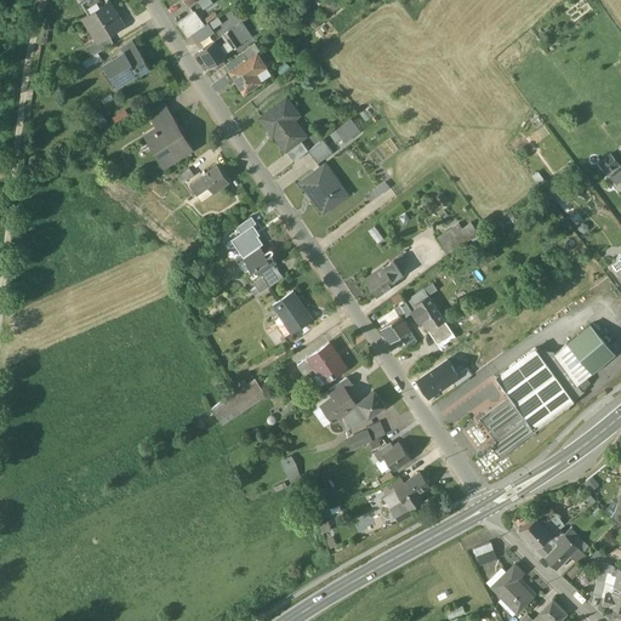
[(89,0),(83,4),(89,13),(108,1),(107,0),(89,0)]
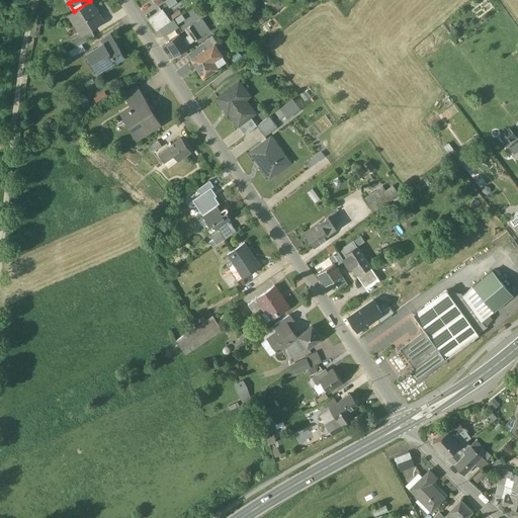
[(74,11),(70,14),(82,32),(85,30),(86,31),(90,28),(102,20),(90,1),(74,11)]
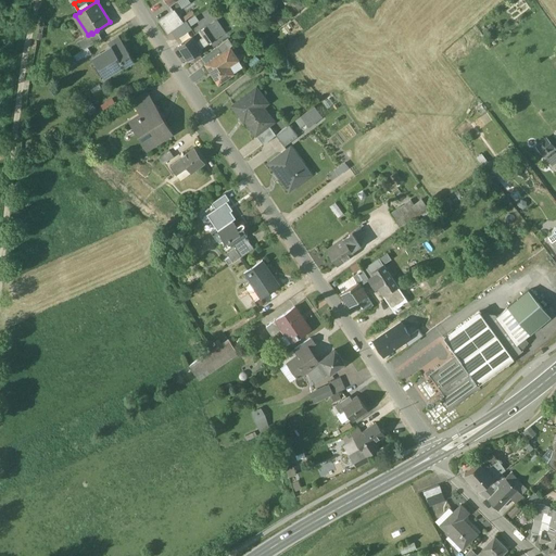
[(198,19),(193,12),(186,17),(193,28),(197,26),(200,29),(215,17),(210,10),(198,19)]
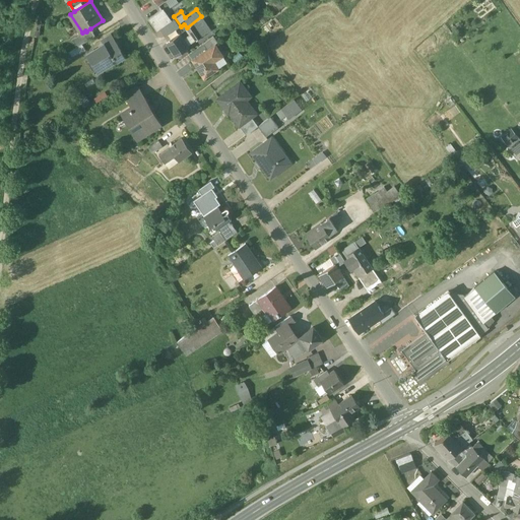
[(171,21),(163,10),(155,15),(163,26),(171,21)]
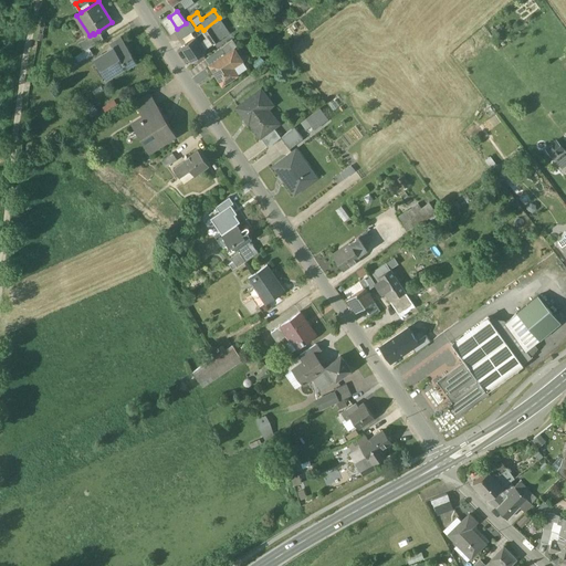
[(177,29),(169,17),(164,21),(171,33),(177,29)]
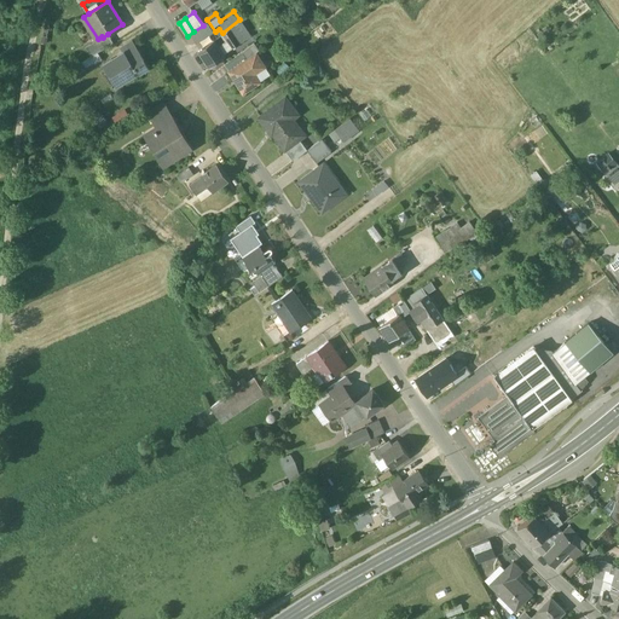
[(98,39),(86,46),(92,56),(98,51),(114,42),(108,34),(103,38),(102,36),(98,39)]
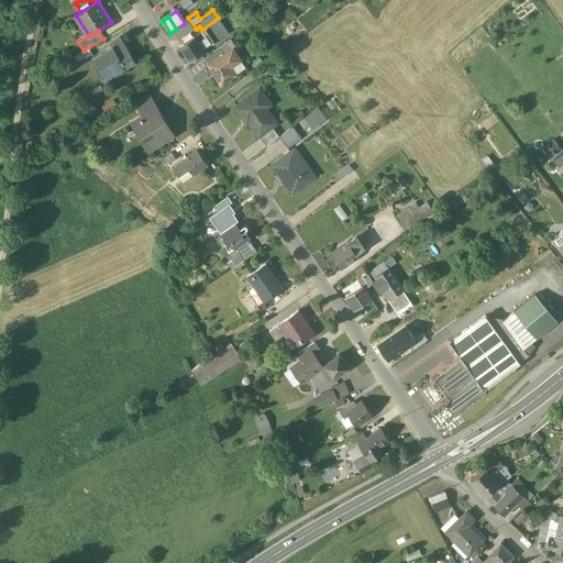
[(103,57),(97,62),(107,77),(117,70),(114,67),(123,62),(127,67),(135,62),(120,36),(110,43),(114,51),(103,57)]
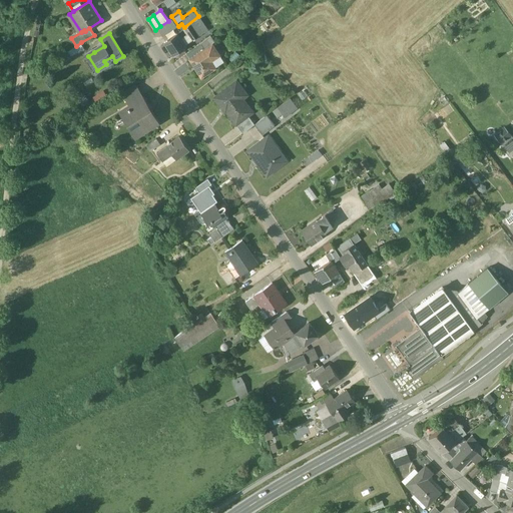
[(177,33),(164,42),(173,56),(186,47),(177,33)]
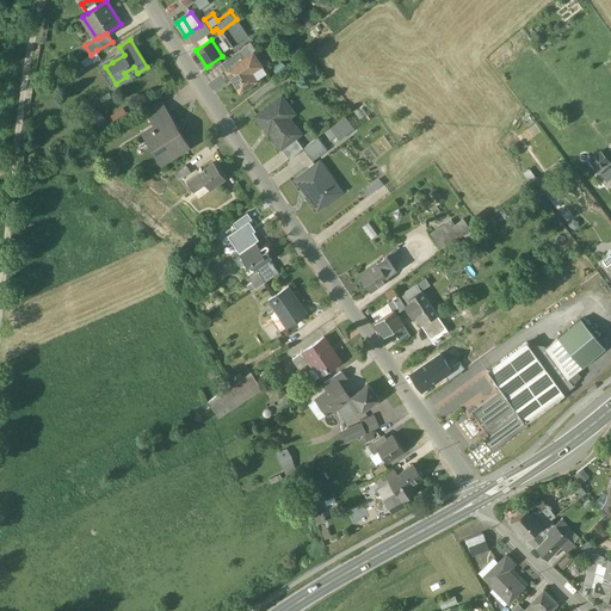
[(251,42),(239,51),(244,59),(253,53),(254,54),(257,51),(251,42)]
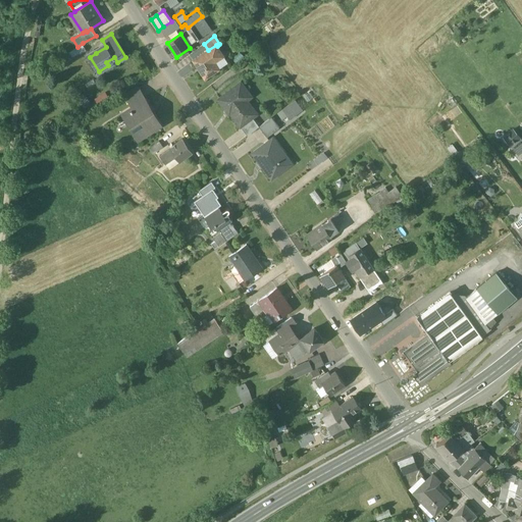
[(77,47),(68,52),(72,58),(87,50),(83,43),(77,47)]
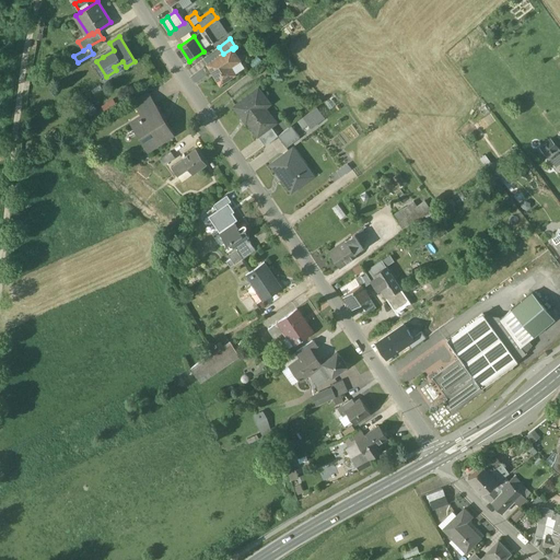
[(223,54),(207,65),(220,84),(236,73),(231,66),(240,60),(233,49),(232,48),(223,54)]
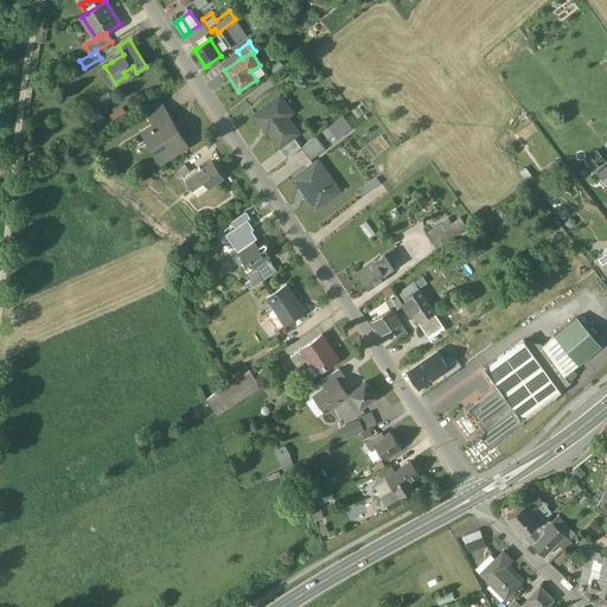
[(280,95),(254,115),(262,126),(263,125),(280,146),(294,135),(295,134),(279,113),(288,106),(280,95)]
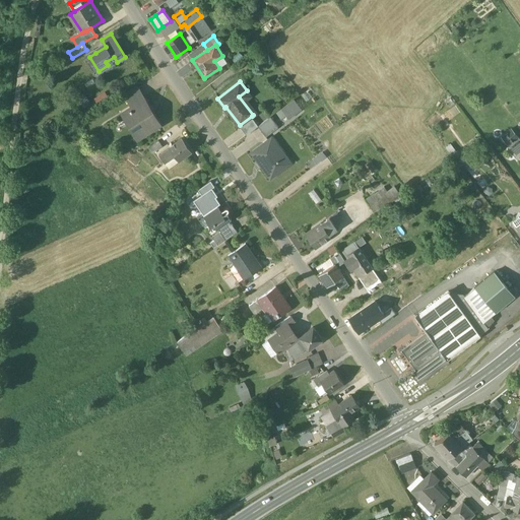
[(137,86),(125,94),(133,107),(144,99),(137,86)]
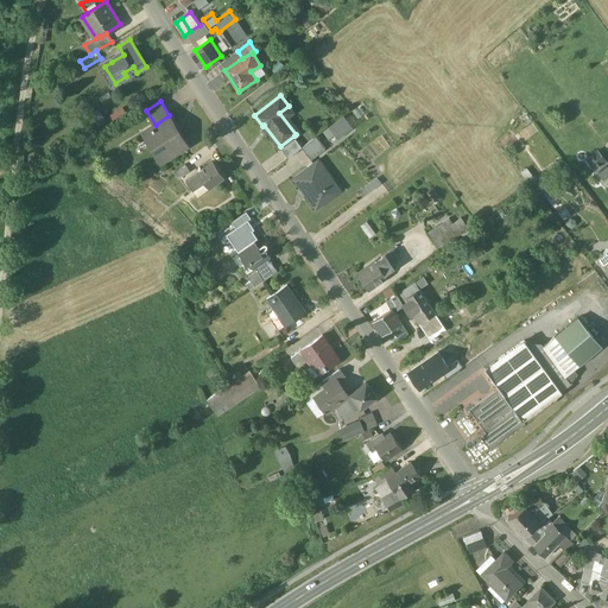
[(176,126),(170,115),(169,115),(156,125),(144,132),(160,160),(184,145),(173,127),(176,126)]
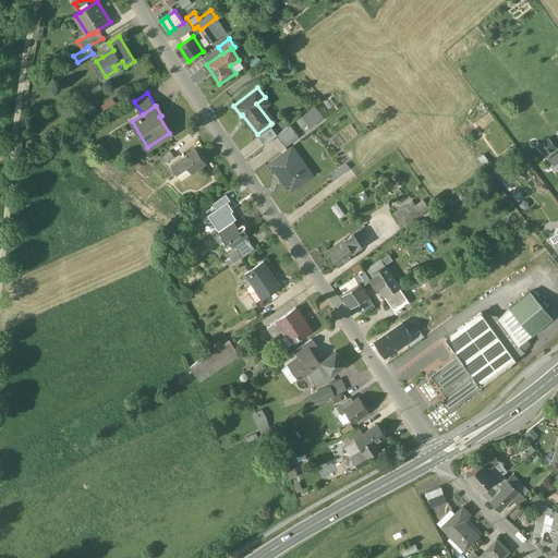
[(325,119),(315,106),(302,116),(312,128),(325,119)]
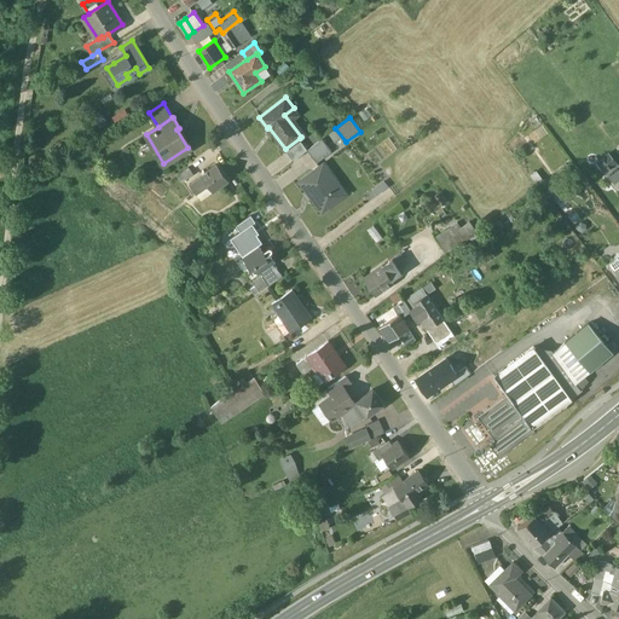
[(300,138),(285,149),(293,160),(307,149),(300,138)]
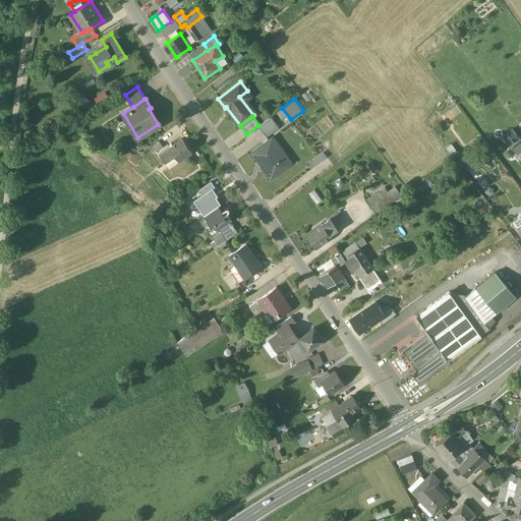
[(271,116),(258,125),(267,136),(279,127),(271,116)]
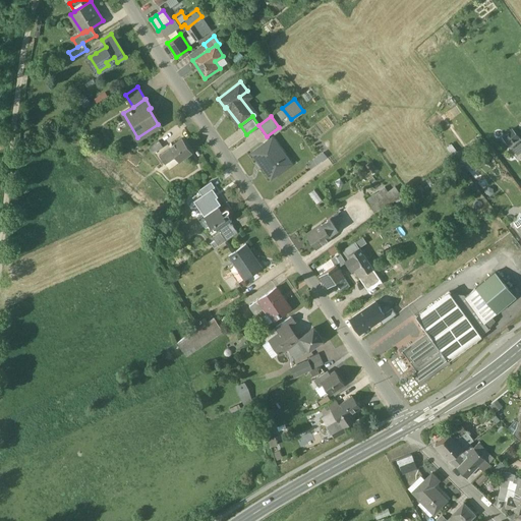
[(520,136),(512,127),(503,136),(519,155),(520,153),(520,136)]
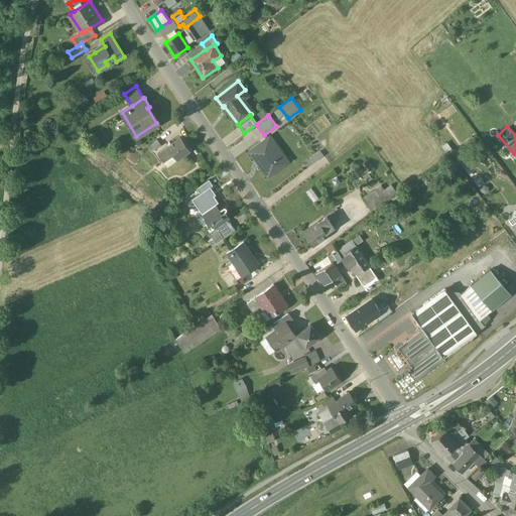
[(180,136),(168,145),(168,146),(173,153),(177,158),(190,150),(180,136)]
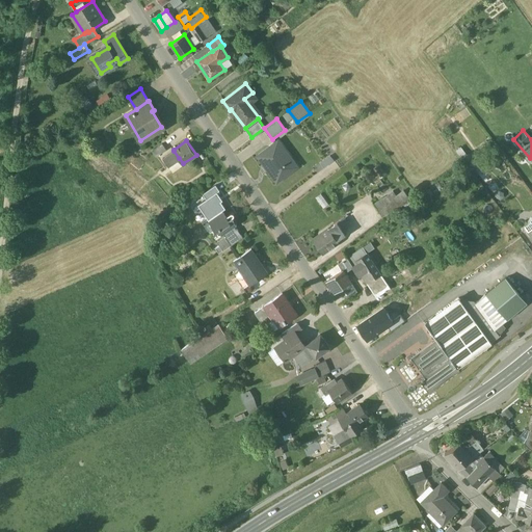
[(274,141),(257,155),(276,182),(298,166),(291,157),(288,159),(274,141)]
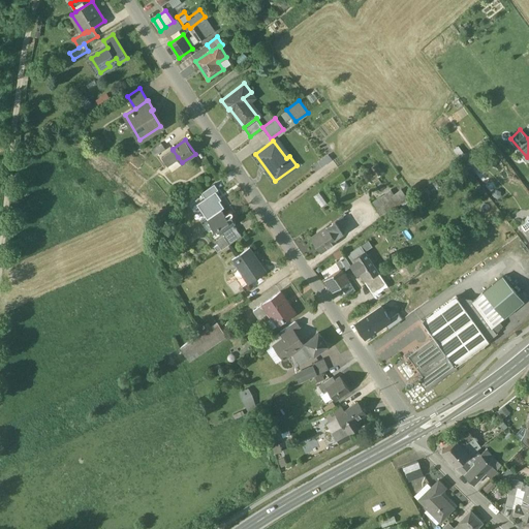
[(161,142),(151,149),(155,155),(165,148),(161,142)]
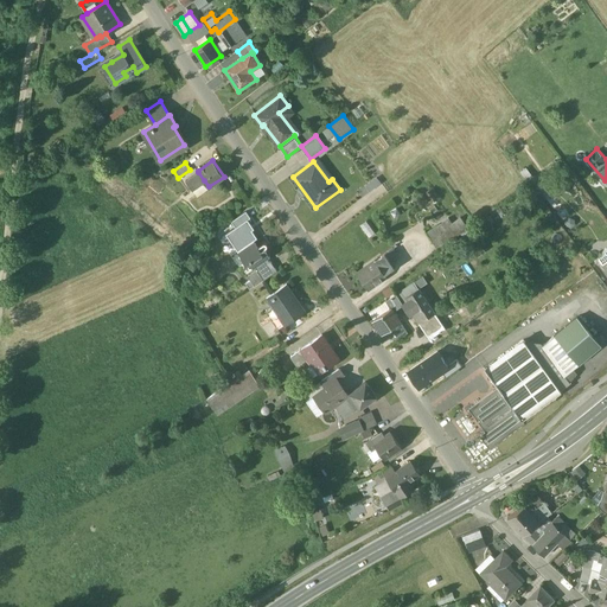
[(198,172),(186,180),(192,189),(204,180),(198,172)]
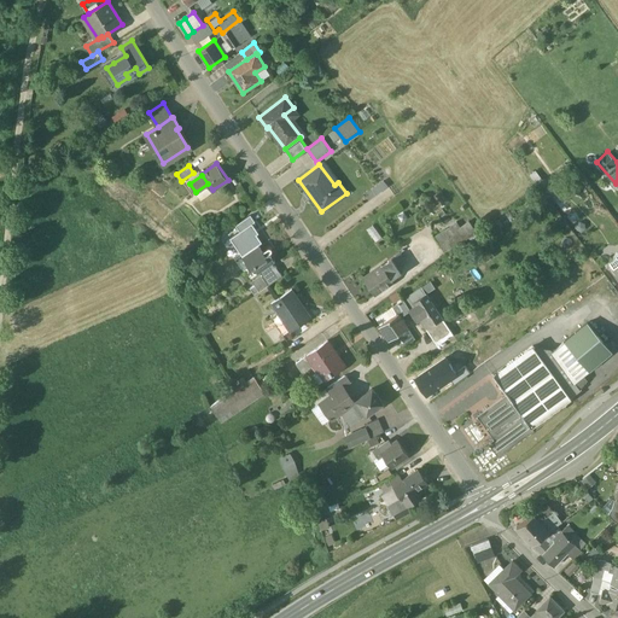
[(237,225),(240,231),(251,222),(255,220),(251,214),(237,225)]
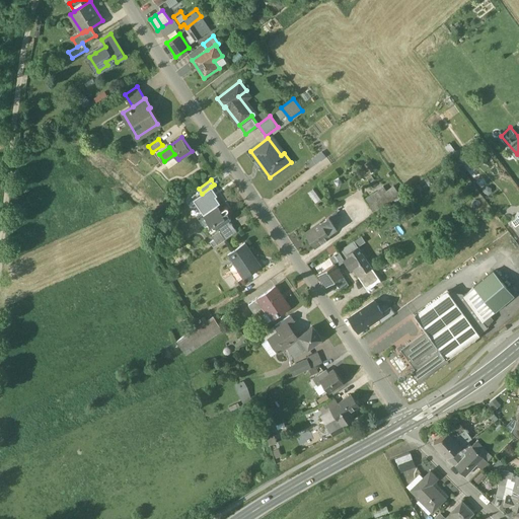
[(203,214),(217,205),(220,203),(215,196),(217,195),(211,187),(202,194),(193,199),(203,214)]
